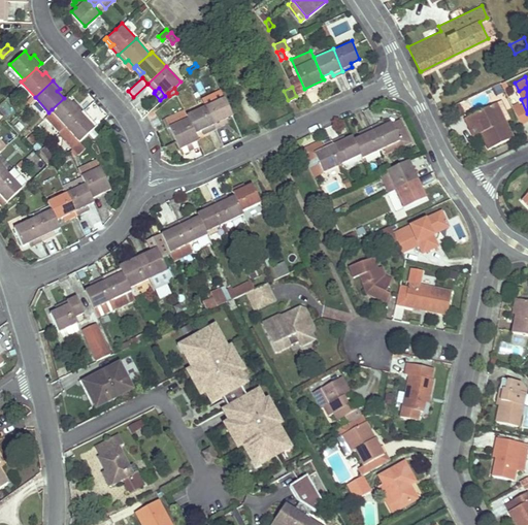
[(527,96),(527,94),(525,88),(519,91),(518,92),(521,99),(527,96)]
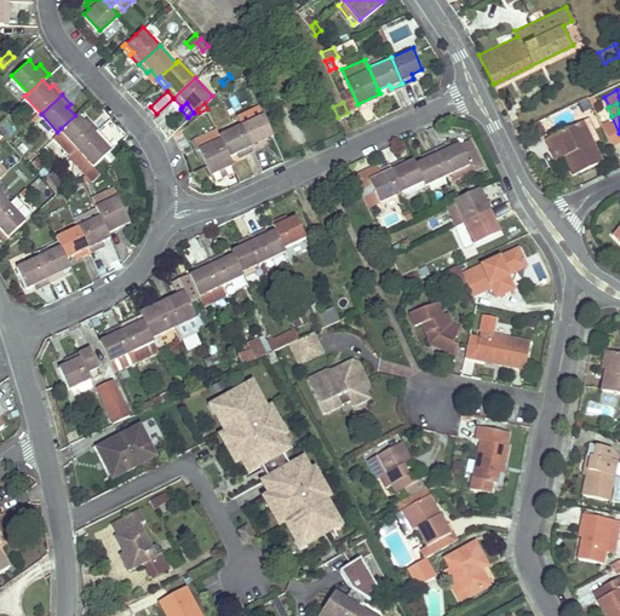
[(273,133),(263,111),(241,121),(253,147),(264,143),(263,138),(273,133)]
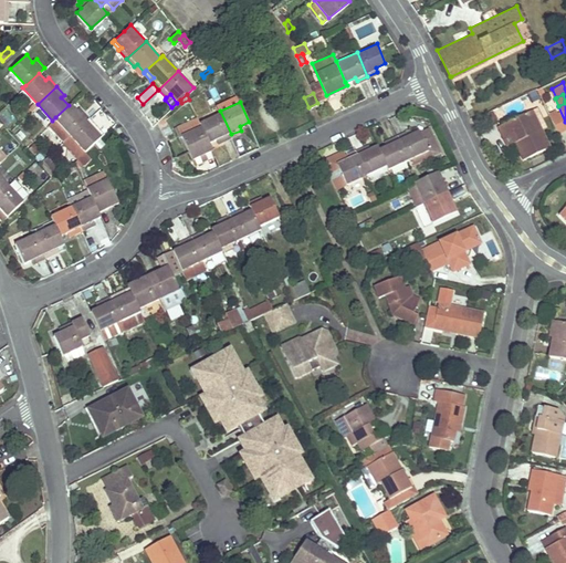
[(77,111),(71,103),(69,105),(55,117),(71,134),(90,116),(82,107),(77,111)]
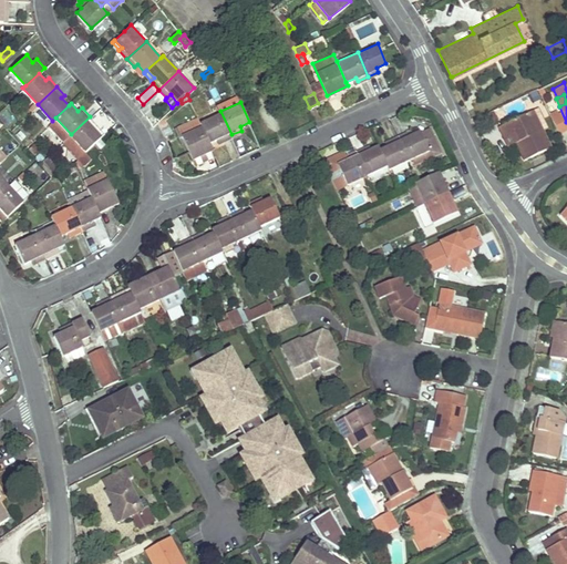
[(232,134),(220,111),(217,105),(197,114),(197,115),(209,141),(218,136),(220,140),(232,135),(232,134)]
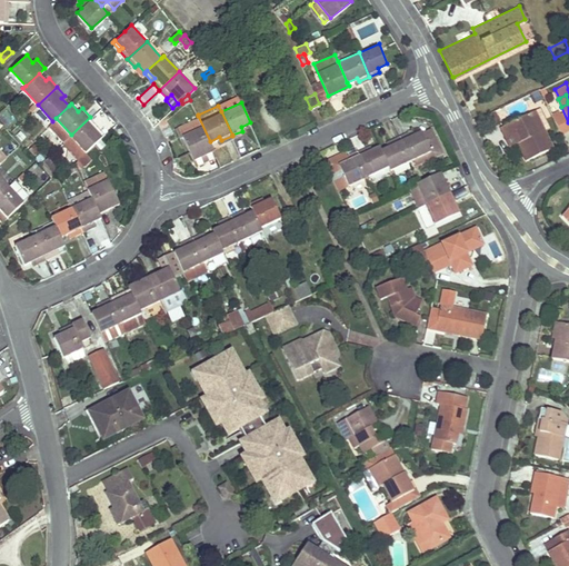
[(540,107),(500,125),(510,145),(517,141),(526,158),(551,147),(543,128),(549,126),(540,107)]
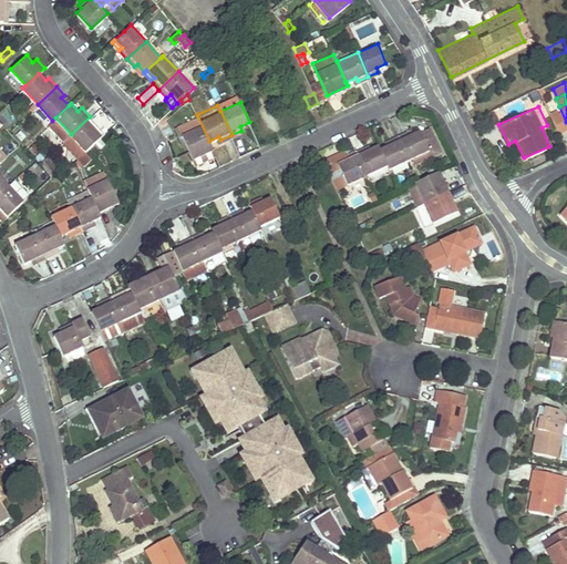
[(566,122),(559,106),(550,112),(560,133),(566,129),(566,122)]
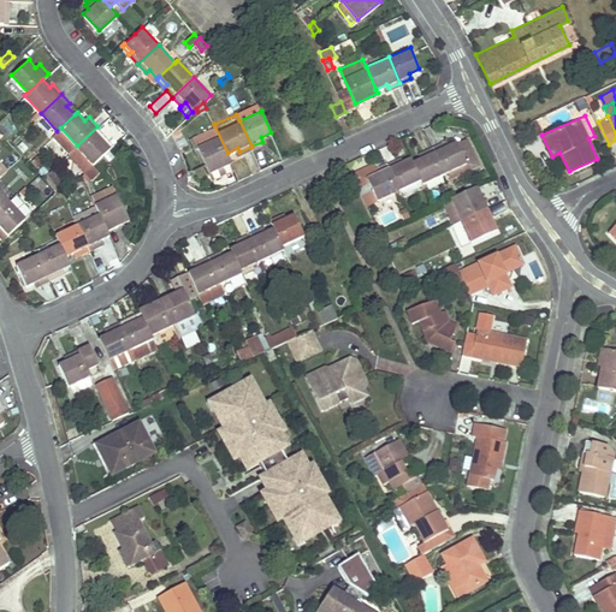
[(177,125),(171,131),(178,147),(185,142),(177,125)]
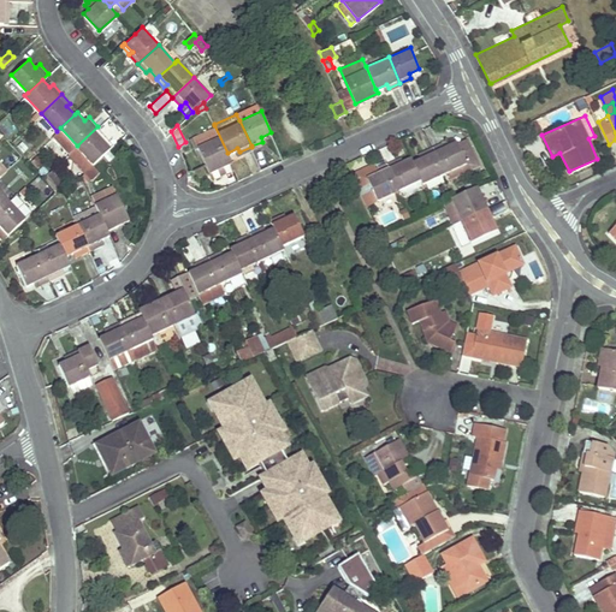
[(227,153),(214,125),(193,135),(212,176),(223,172),(220,166),(231,161),(227,153)]
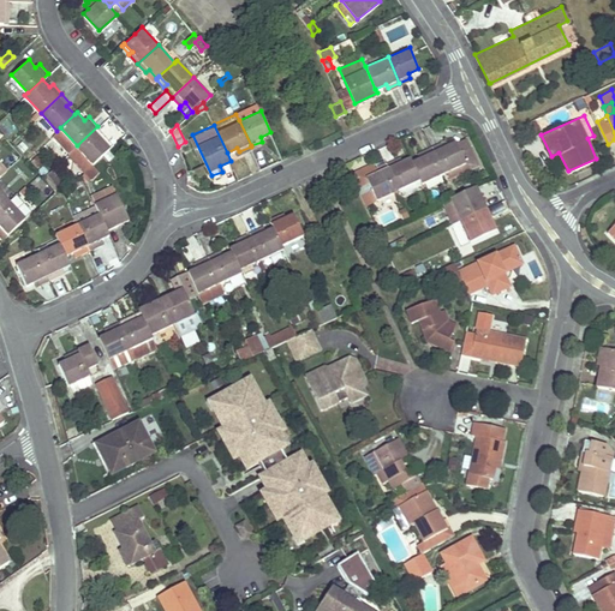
[(106,135),(97,126),(77,145),(93,162),(109,148),(101,138),(106,135)]
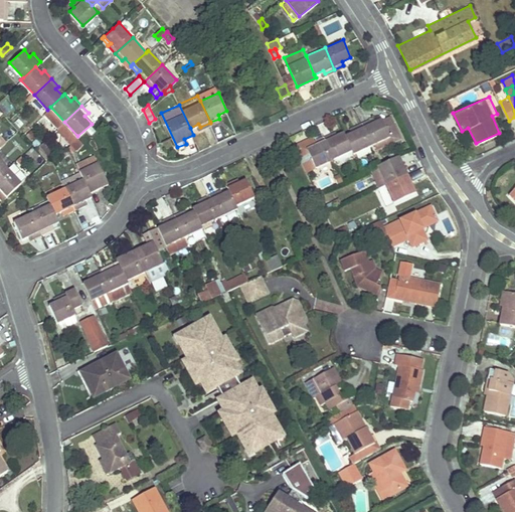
[(64,122),(50,107),(47,110),(45,112),(59,127),(64,122)]
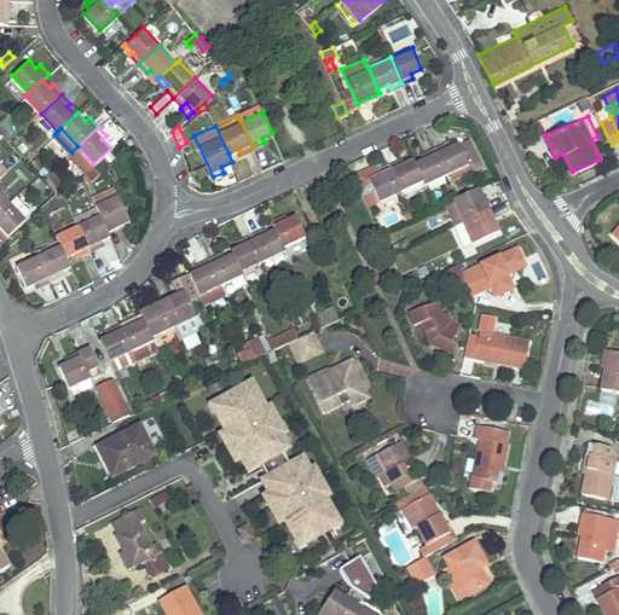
[(468,138),(458,141),(457,143),(457,140),(446,145),(445,141),(434,146),(446,173),(449,179),(480,166),(468,138)]
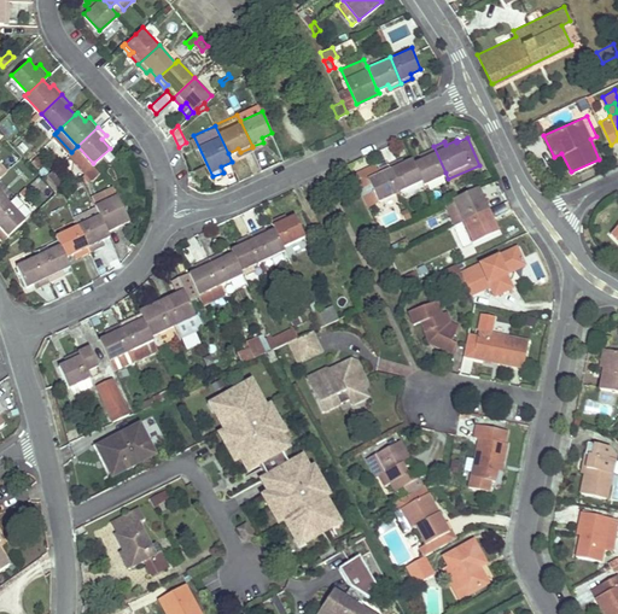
[(93,163),(77,146),(71,152),(68,156),(83,173),(93,164),(93,163)]
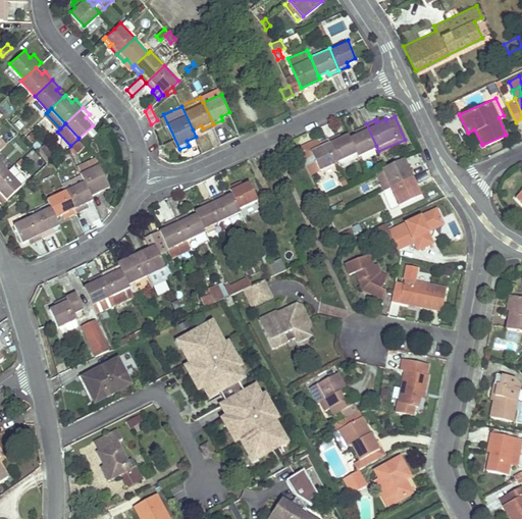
[(376,146),(366,123),(356,128),(358,133),(350,136),(357,152),(358,154),(376,146)]
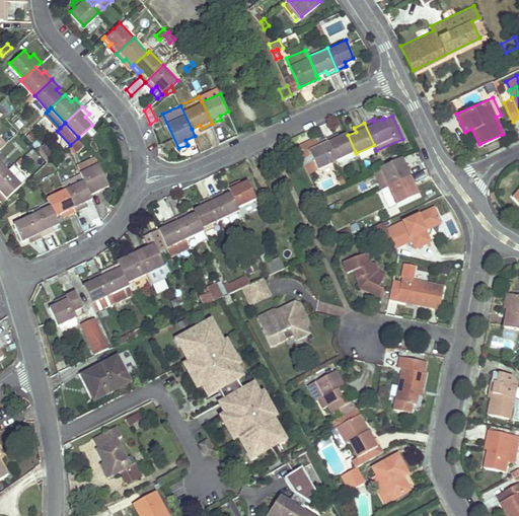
[(348,135),(347,133),(337,137),(335,133),(325,137),(336,159),(355,151),(348,135)]
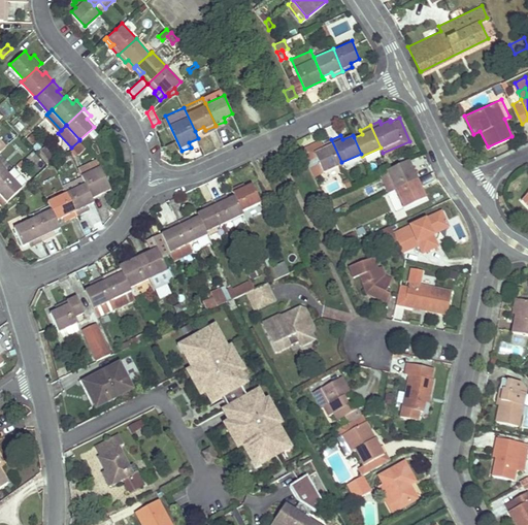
[(189,142),(191,148),(200,142),(198,138),(189,142)]
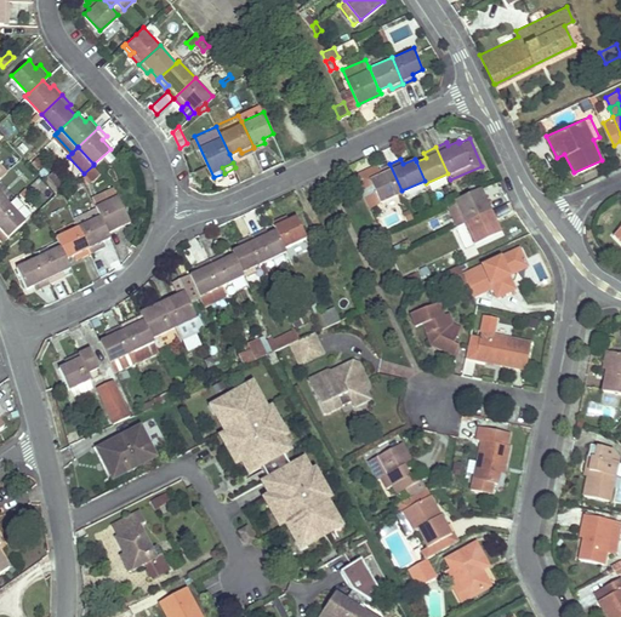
[(402,190),(389,164),(380,167),(376,170),(374,165),(359,171),(363,181),(370,178),(380,200),(398,192),(402,190)]
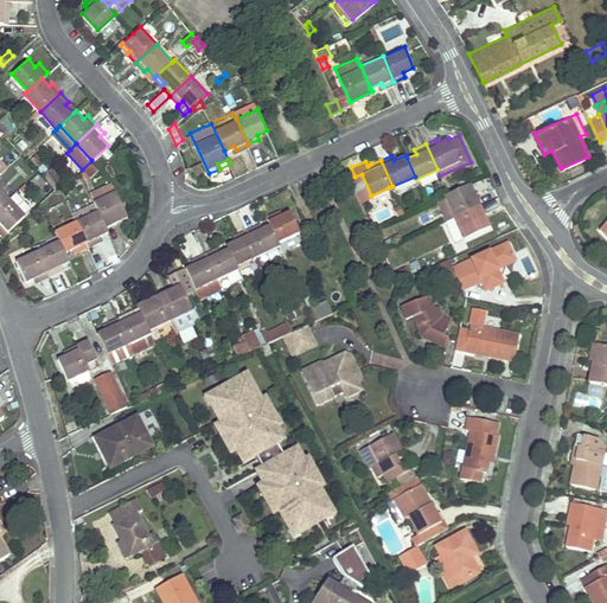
[(82,170),(81,171),(87,175),(96,167),(91,161),(82,170)]
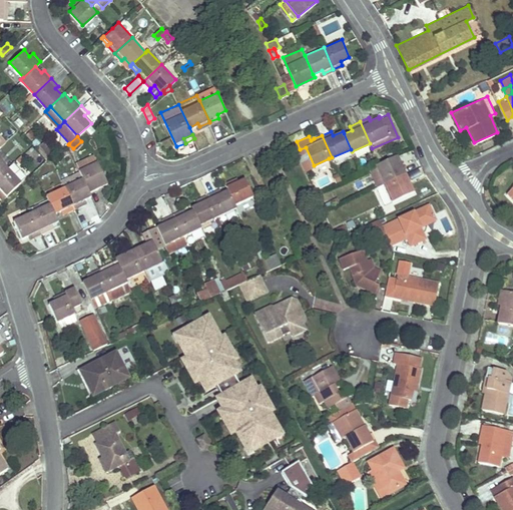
[(43,157),(55,150),(49,138),(37,144),(43,157)]
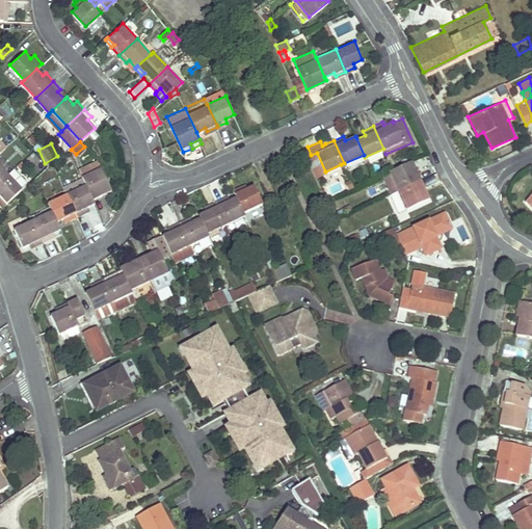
[(409,161),(407,156),(401,159),(403,164),(409,161)]
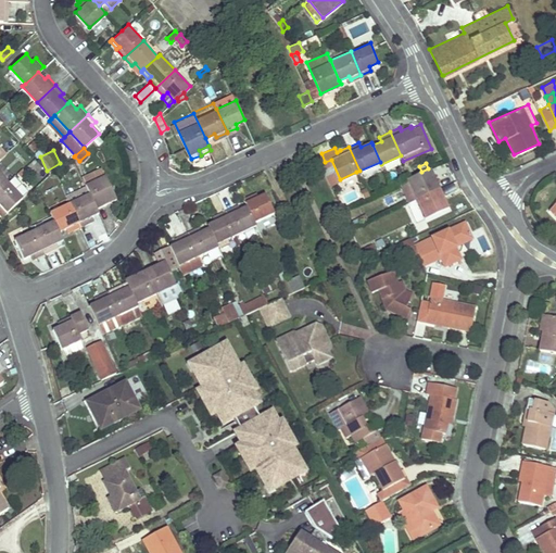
[(105,174),(102,165),(81,174),(86,183),(105,174)]
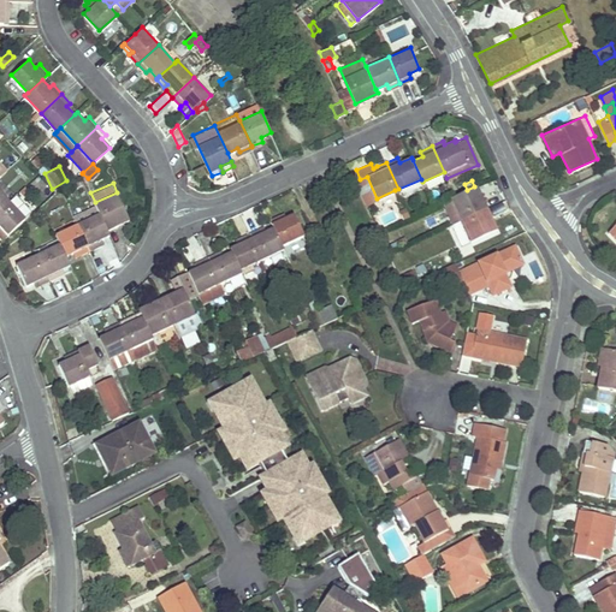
[(461,219),(486,208),(477,185),(474,186),(467,190),(466,190),(460,192),(454,196),(451,197),(461,219)]
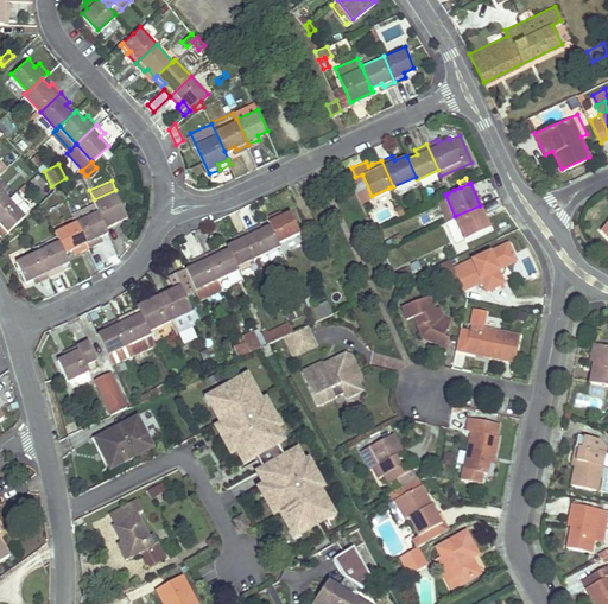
[(10,197),(25,214),(32,208),(16,190),(10,197)]
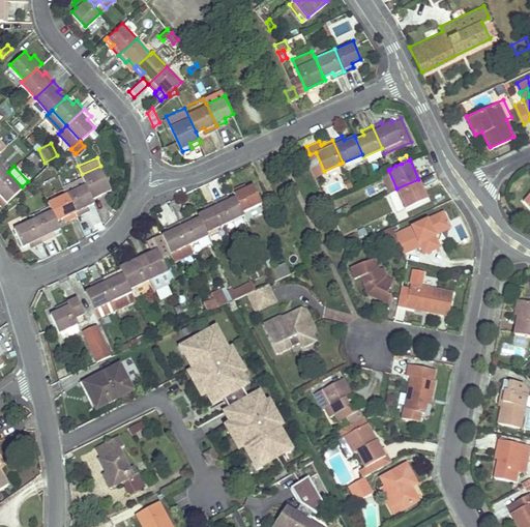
[(105,175),(100,166),(82,174),(86,182),(92,197),(111,187),(105,175)]
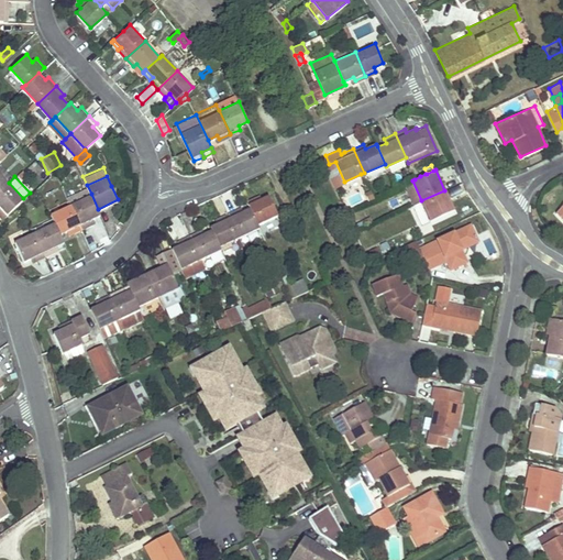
[(23,198),(9,183),(0,189),(0,205),(8,212),(22,200),(23,198)]
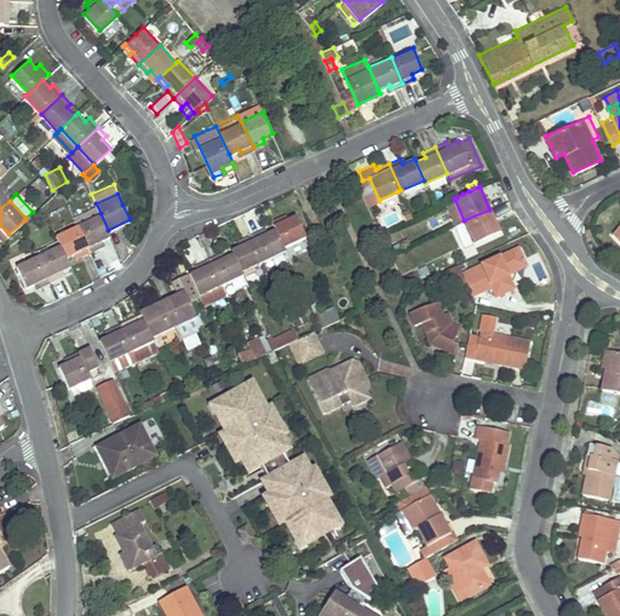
[(499,231),(489,209),(464,220),(474,242),(499,231)]
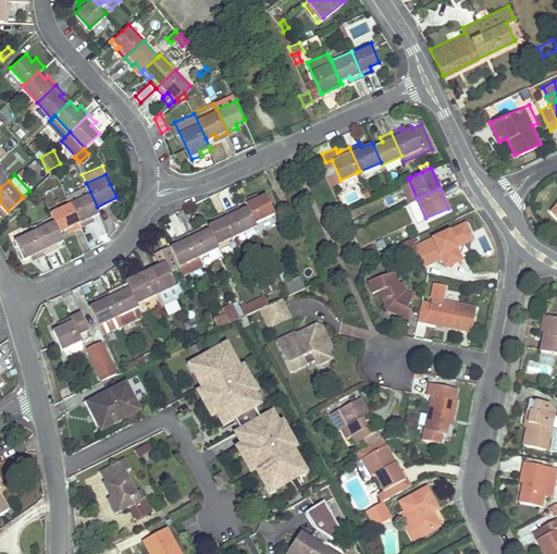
[(97,207),(90,192),(71,200),(82,224),(91,220),(89,214),(99,210),(97,207)]
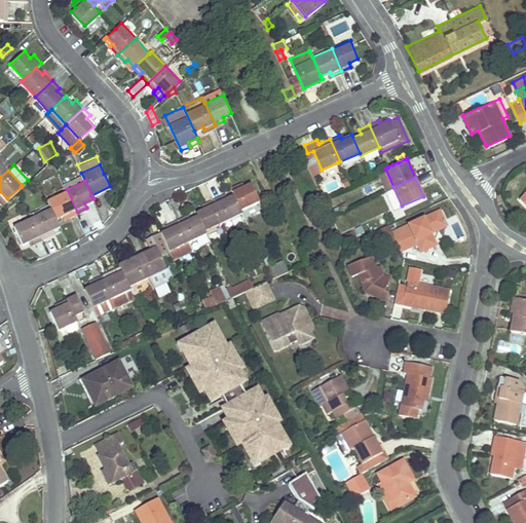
[(259,200),(251,182),(241,185),(240,182),(230,186),(233,193),(240,209),(259,200)]
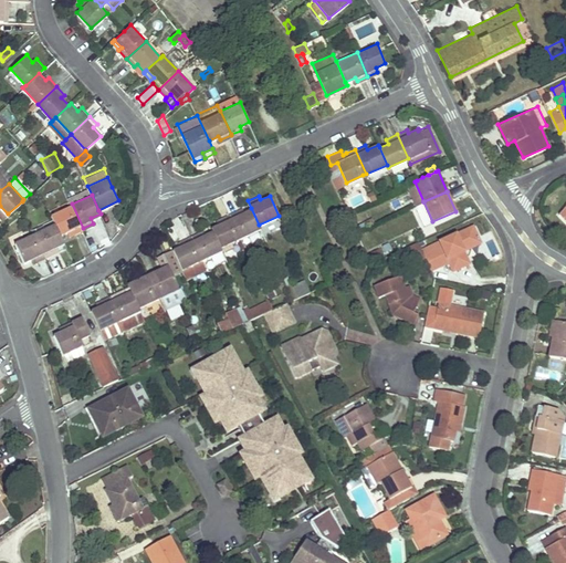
[(83,228),(72,204),(51,212),(55,221),(60,232),(70,228),(72,233),(83,228)]
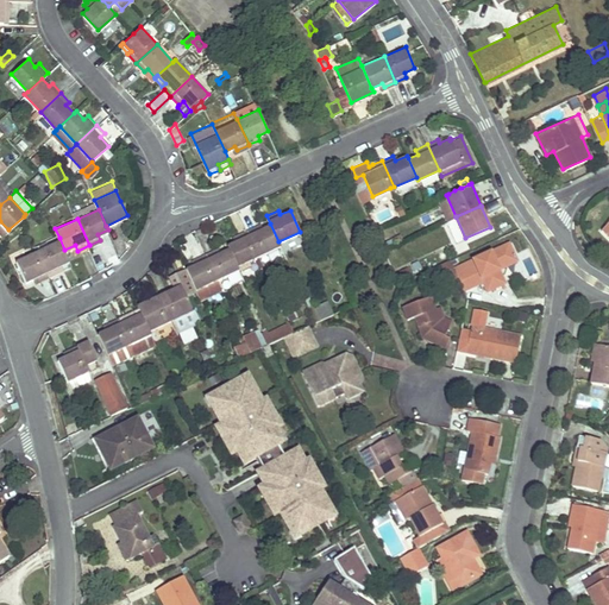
[(278,241),(270,224),(259,228),(258,225),(248,228),(259,254),(280,245),(278,241)]
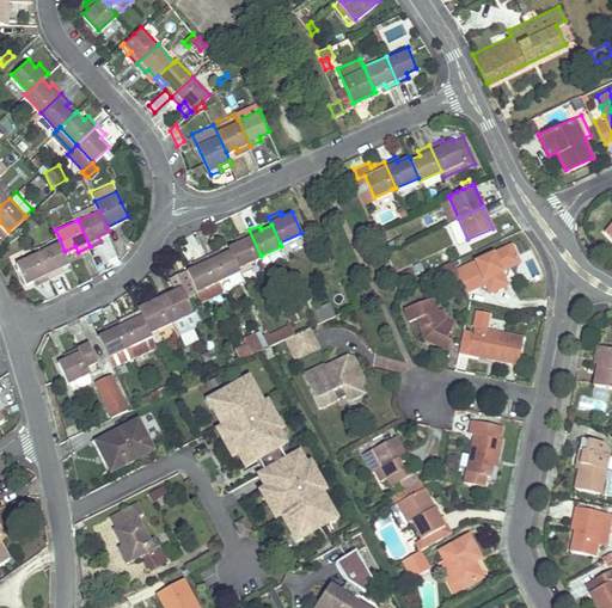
[(261,256),(249,229),(237,234),(239,240),(228,244),(231,249),(239,266),(261,256)]
